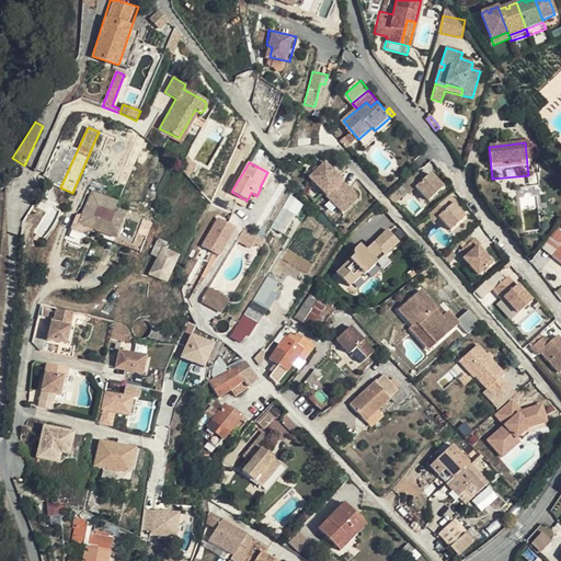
[(323,163),(313,180),(339,210),(355,196),(332,170),(330,171),(323,163)]
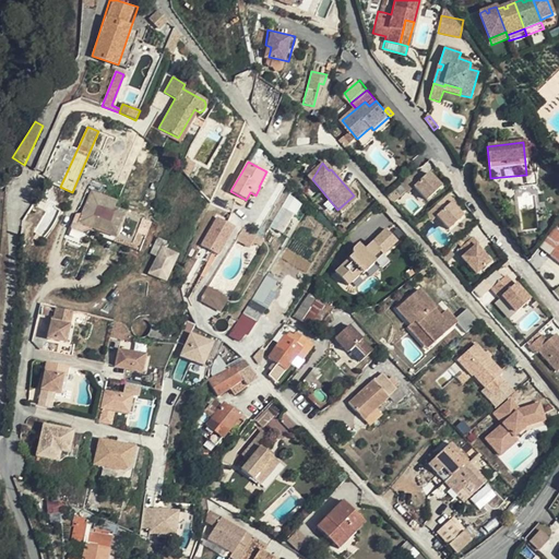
[(259,187),(260,187),(263,189),(271,175),(266,171),(259,187)]
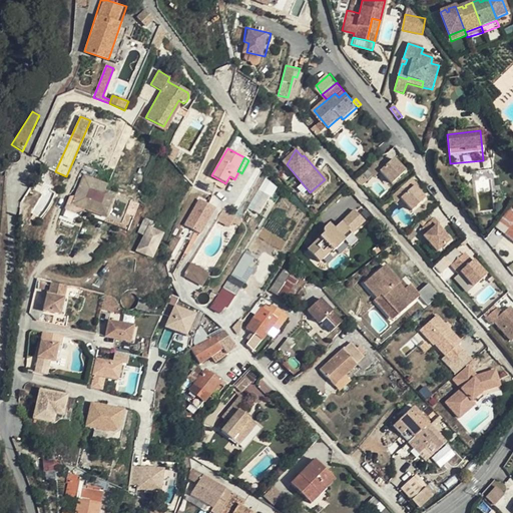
[(390,164),(384,157),(369,169),(376,177),(382,172),(393,185),(408,173),(396,159),(390,164)]
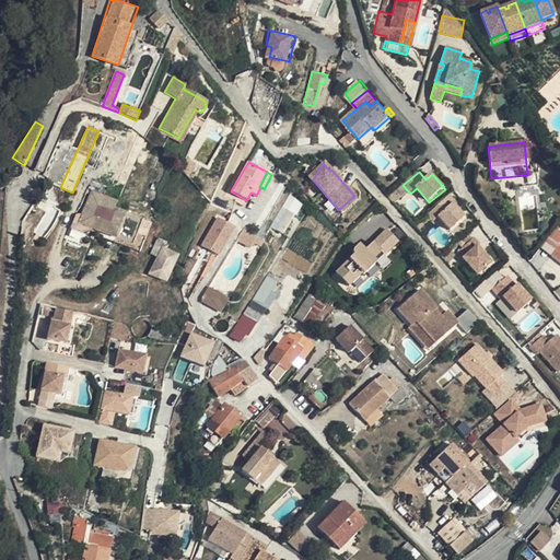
[(283,234),(302,202),(289,195),(270,226),(283,234)]
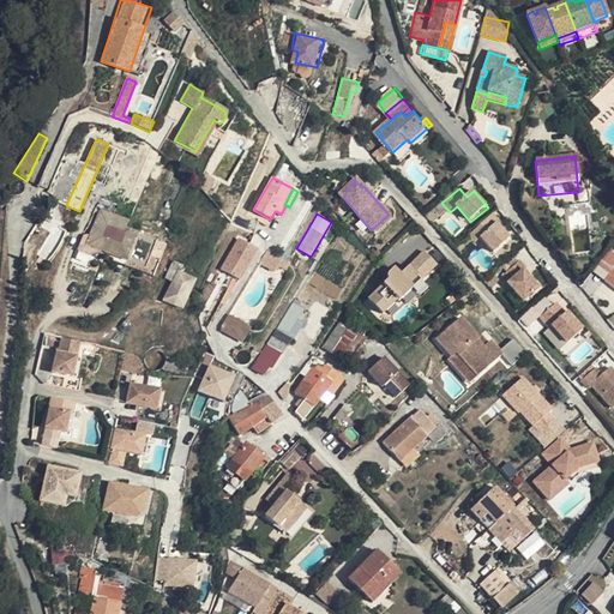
[(389,215),(371,230),(378,239),(396,223),(389,215)]
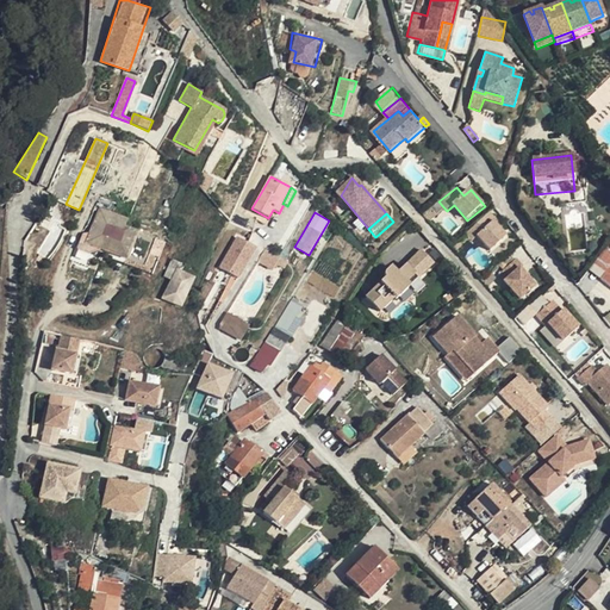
[(498,221),(491,213),(467,234),(472,240),(473,241),(478,237),(491,251),(506,237),(499,229),(495,223),(498,221)]
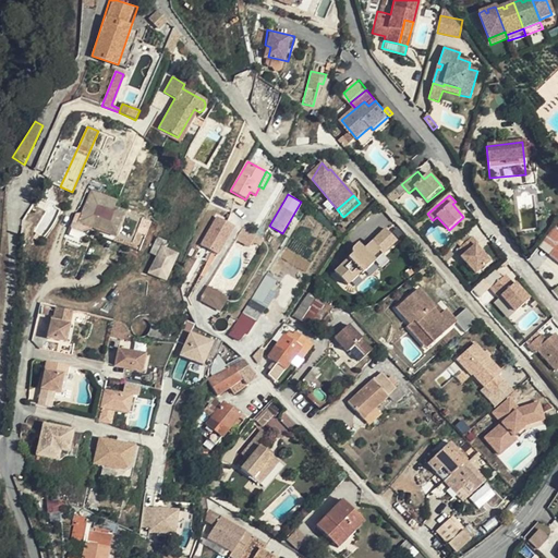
[(89,197),(88,197),(79,222),(102,231),(111,207),(89,197)]
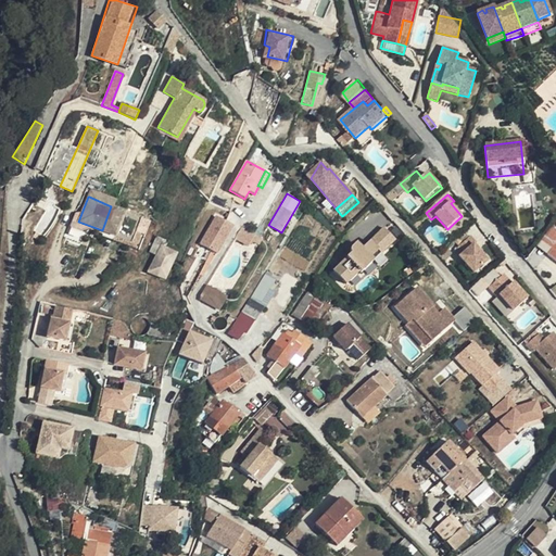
[(111,206),(102,230),(114,236),(124,212),(111,206)]
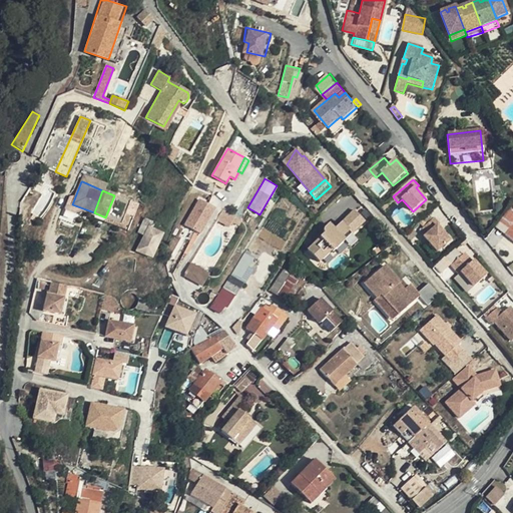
[(114,195),(105,217),(121,223),(129,201),(114,195)]
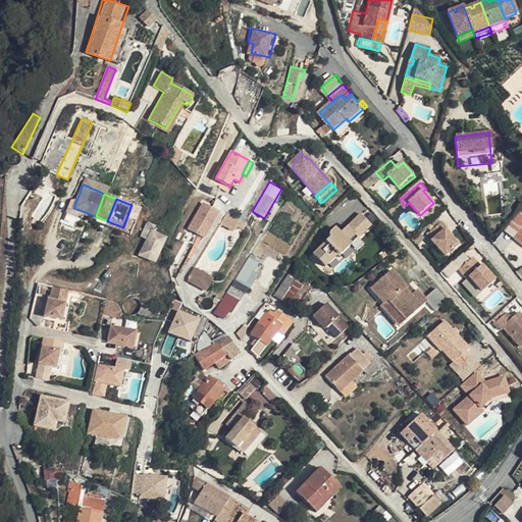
[(404,205),(400,200),(395,205),(399,209),(404,205)]
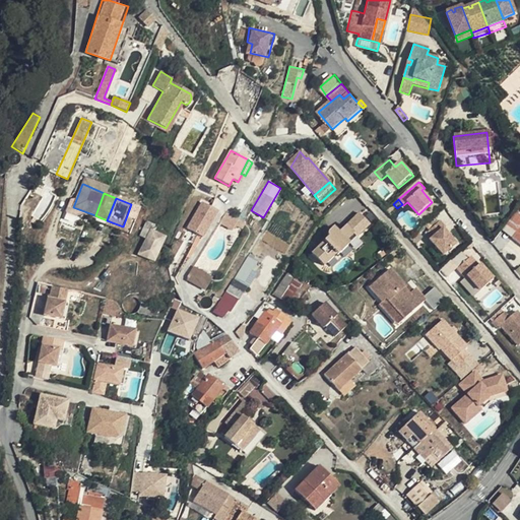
[(393,204),(385,210),(389,215),(397,208),(393,204)]
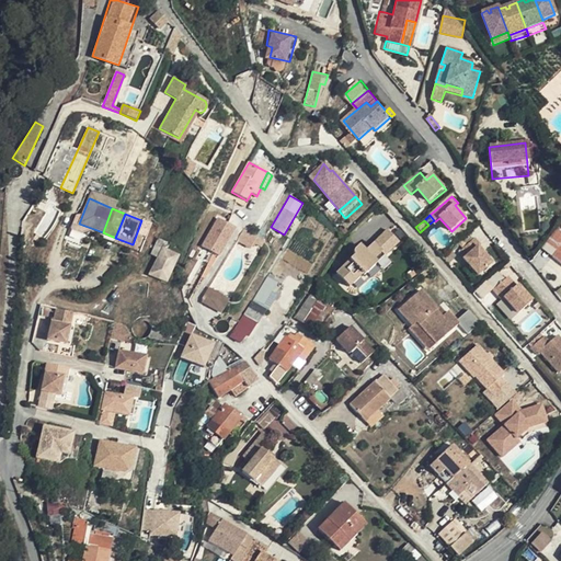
[(560,245),(552,255),(560,262),(560,229),(559,229),(551,239),(560,245)]
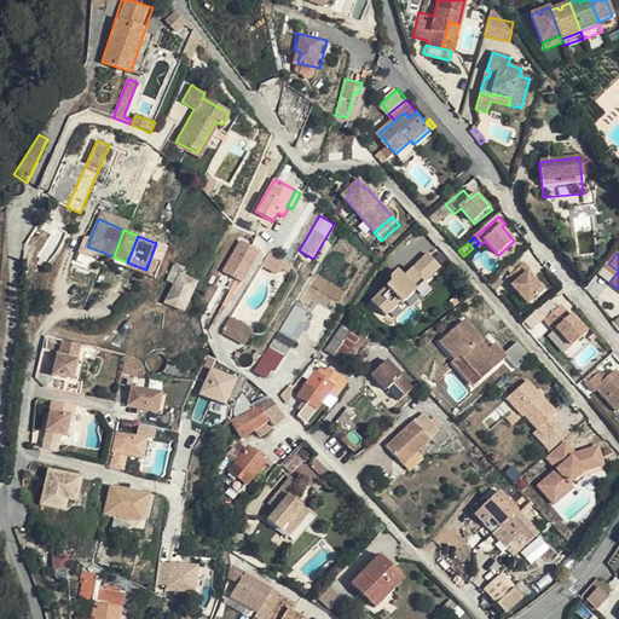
[(505,270),(513,276),(526,264),(519,258),(505,270)]
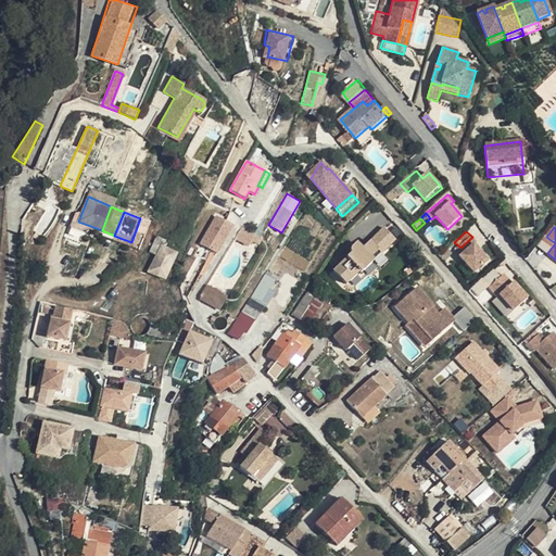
[(247,245),(250,240),(238,232),(231,243),(243,251),(247,245)]
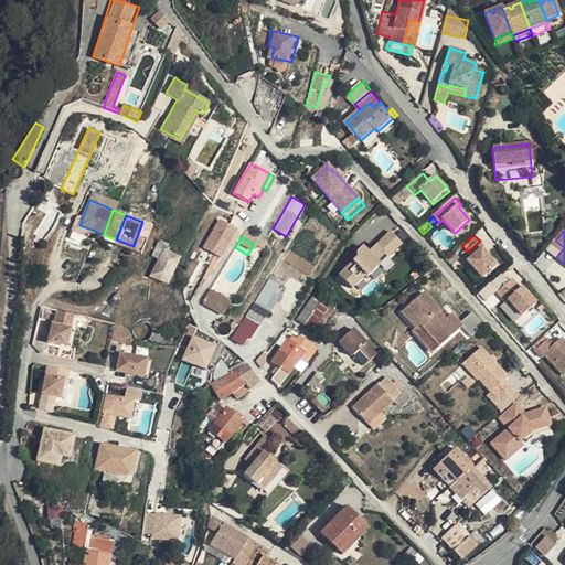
[(361,246),(356,252),(372,270),(379,264),(375,260),(392,246),(383,237),(368,253),(361,246)]
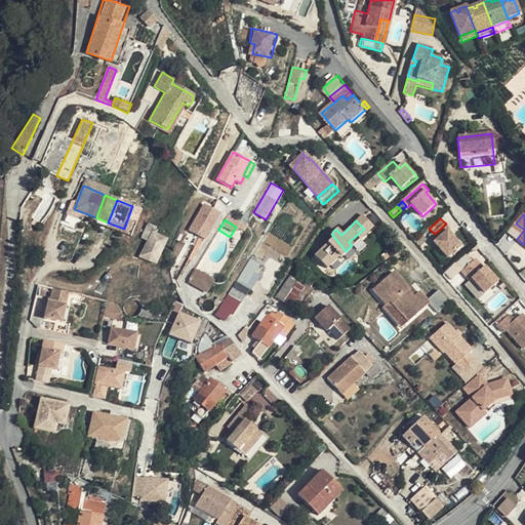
[(233,232),(240,237),(243,232),(236,227),(233,232)]
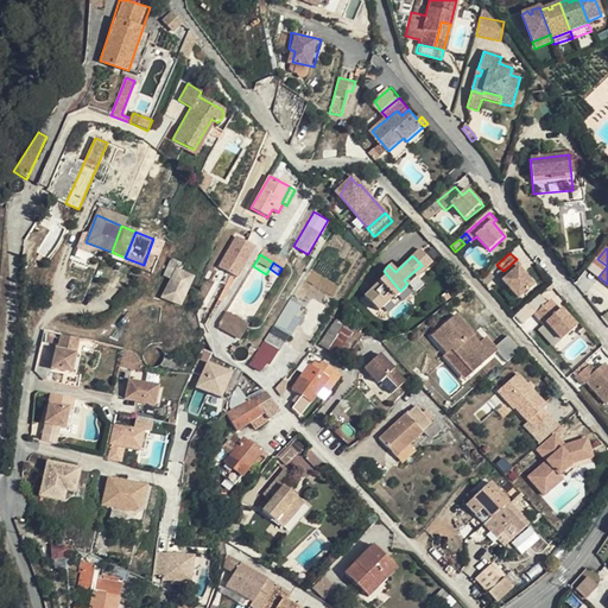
[(400,291),(384,271),(384,273),(385,274),(365,295),(380,310),(393,297),(394,298),(400,291)]
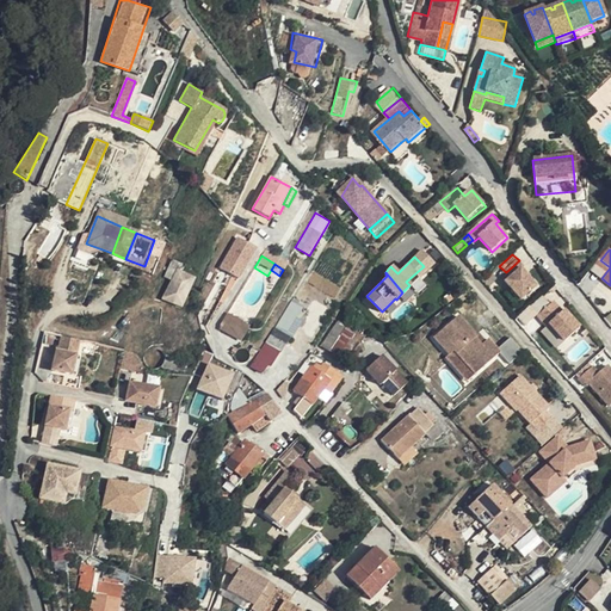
[(493,272),(482,282),(488,288),(499,279),(493,272)]
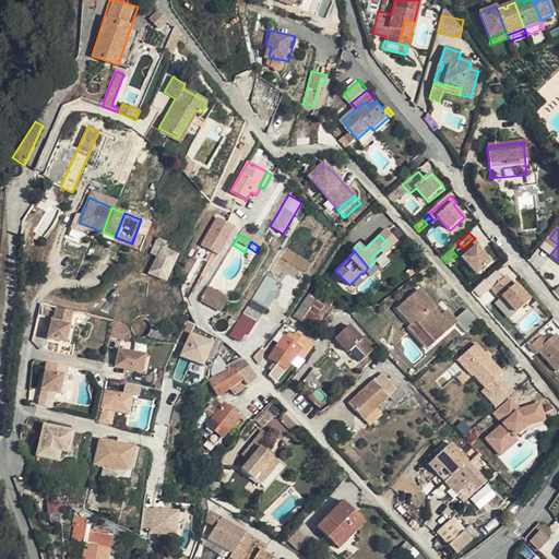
[(463,249),(458,253),(463,259),(467,256),(463,249)]
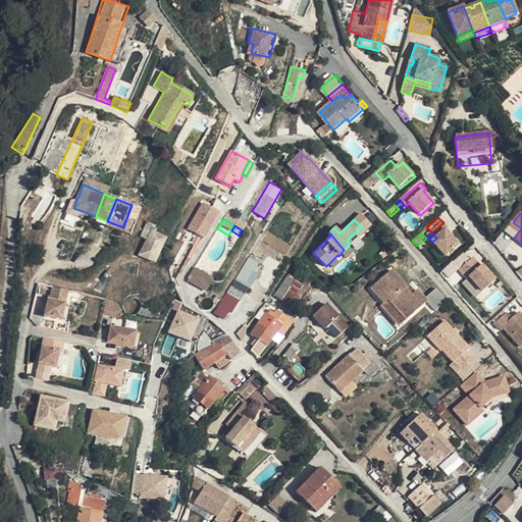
[(450,239),(438,250),(446,258),(460,246),(452,237),(450,239)]
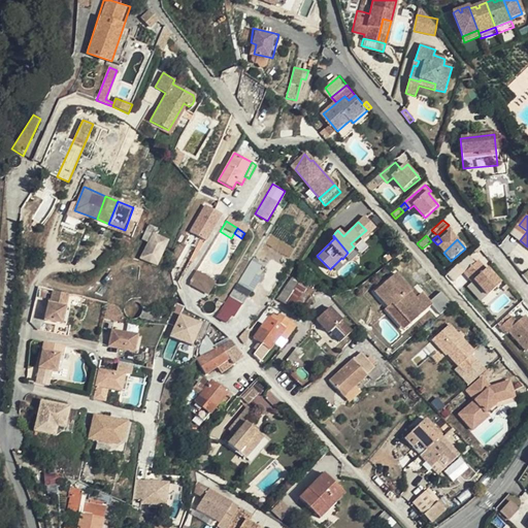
[(443,253),(442,251),(435,256),(444,266),(451,261),(443,253)]
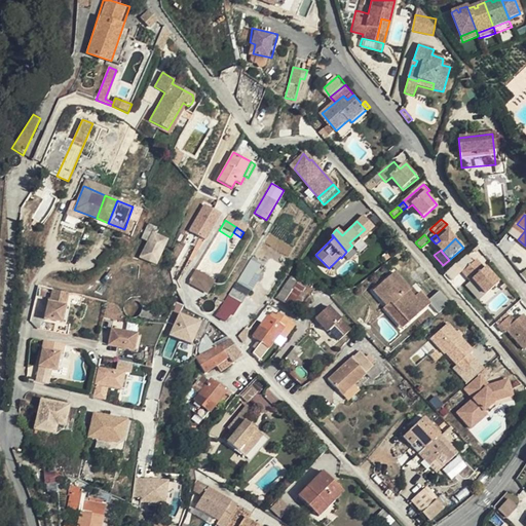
[(161,263),(138,252),(132,265),(155,276),(161,263)]
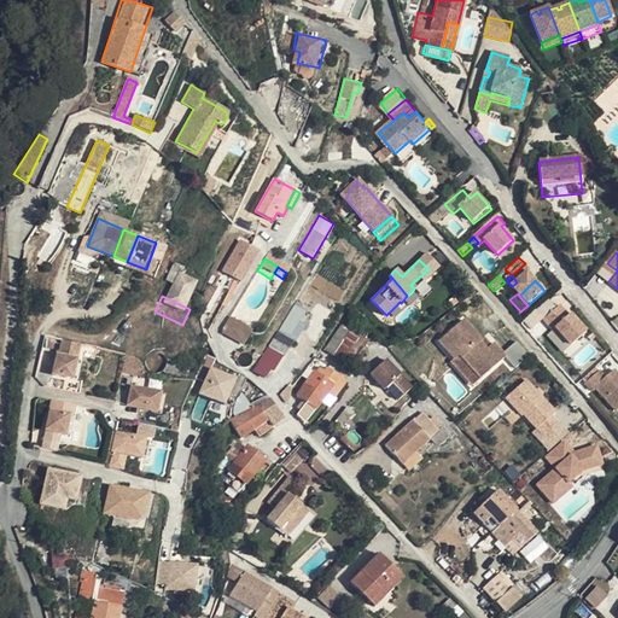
[(569,316),(560,307),(558,309),(551,302),(538,313),(544,321),(554,331),(557,330),(572,347),(588,333),(577,320),(575,322),(572,320),(575,318),(571,314),(569,316)]
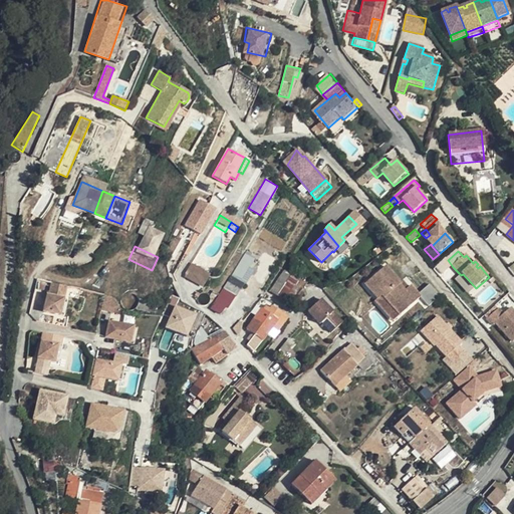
[(404,289),(399,283),(400,282),(399,281),(384,264),(363,282),(376,297),(380,294),(398,313),(419,296),(427,306),(439,296),(428,283),(417,293),(410,284),(407,287),(404,289)]
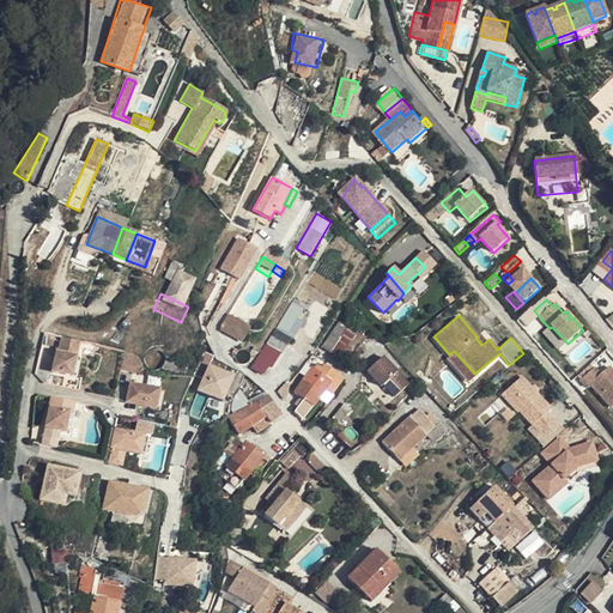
[(237,345),(244,333),(223,320),(216,333),(237,345)]
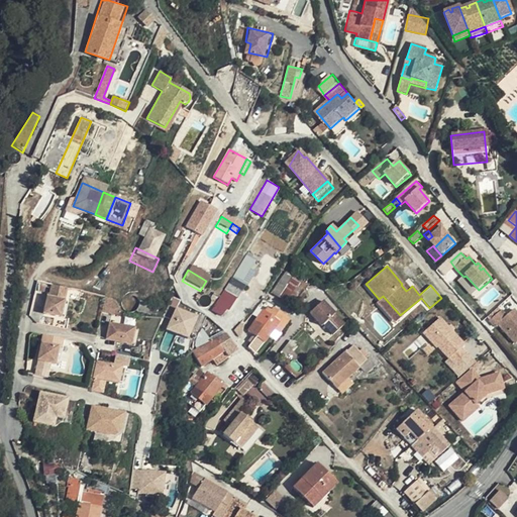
[(279,296),(292,278),(286,273),(273,292),(279,296)]
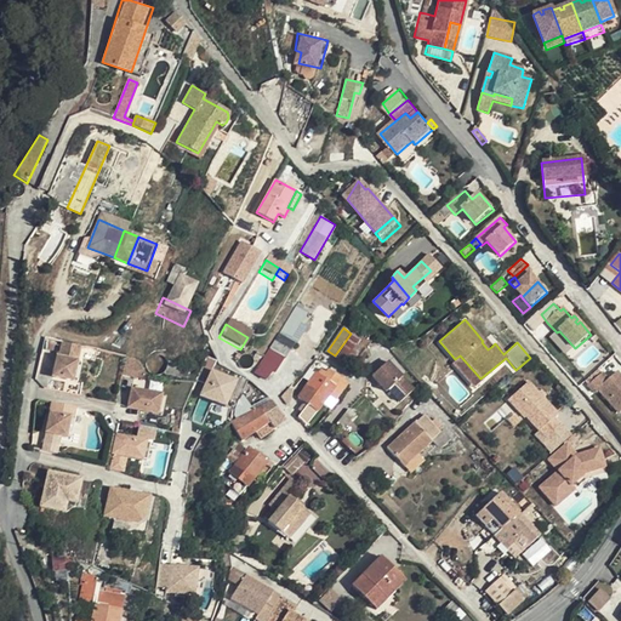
[(559,331),(557,332),(552,337),(568,355),(575,348),(559,331)]
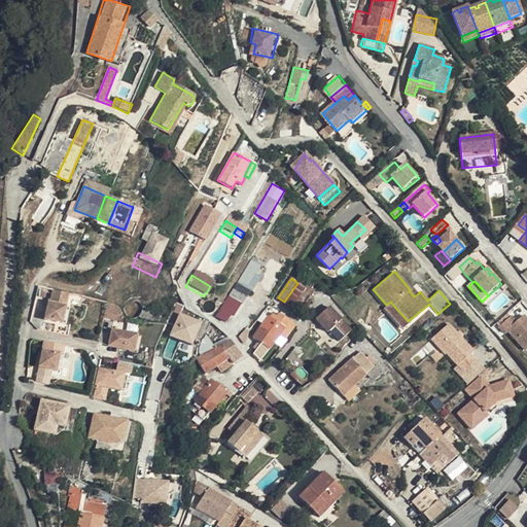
[(237,282),(232,291),(229,294),(241,302),(243,304),(251,290),(237,282)]
